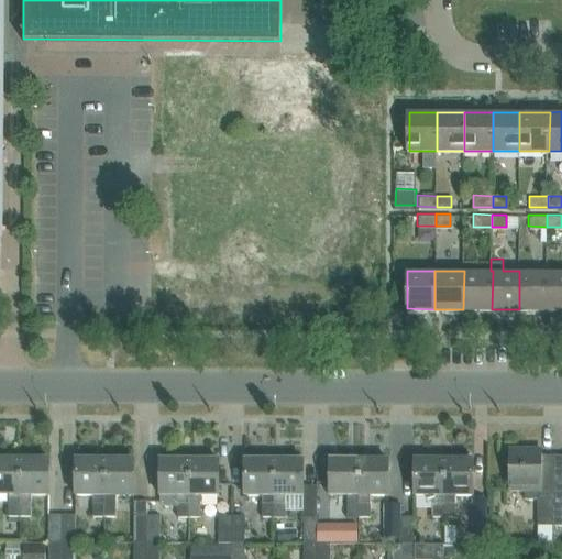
[(463,309),(492,309),(493,271),(491,271),(464,271),(463,309)]
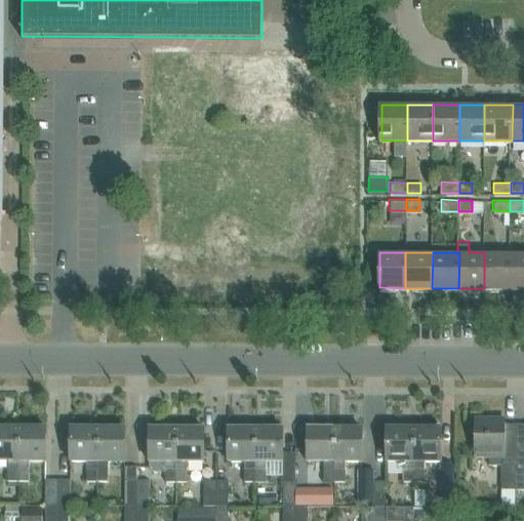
[(509,252),(484,252),(484,288),(509,288),(509,252)]
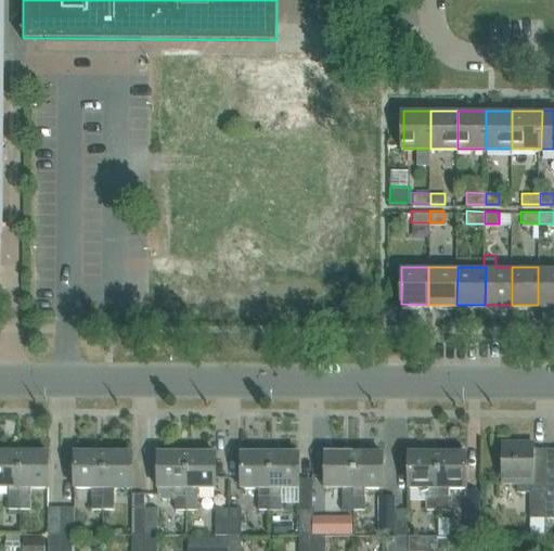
[(553,267),(538,267),(538,305),(553,305),(553,267)]
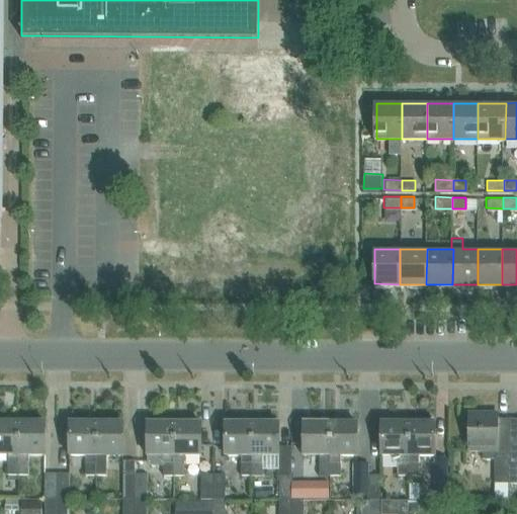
[(495,481),(509,481),(509,416),(498,416),(498,410),(469,410),(468,447),(483,447),(483,456),(495,456),(495,481)]
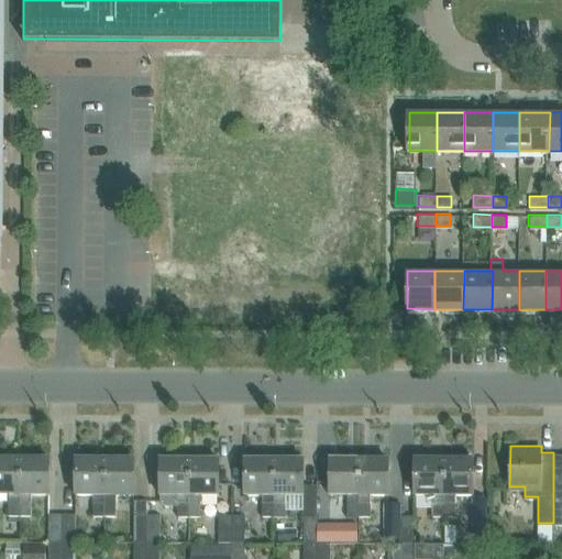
[(9,515),(18,515),(18,458),(0,458),(0,492),(9,492),(9,515)]
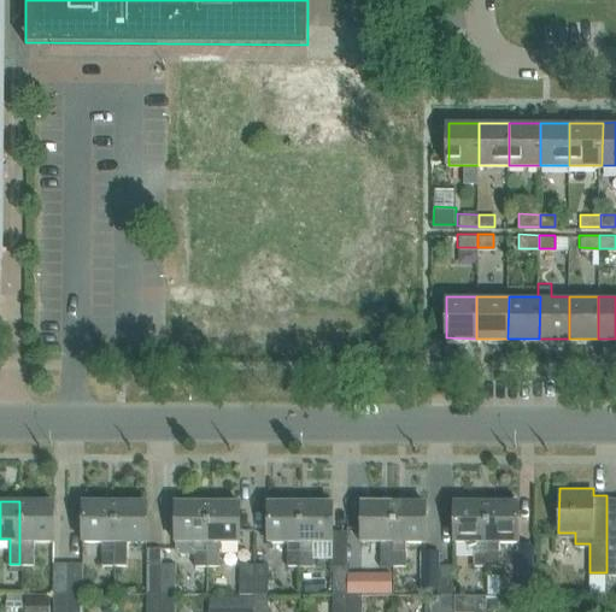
[(53,501),(19,501),(19,564),(34,563),(34,540),(53,540),(53,501)]
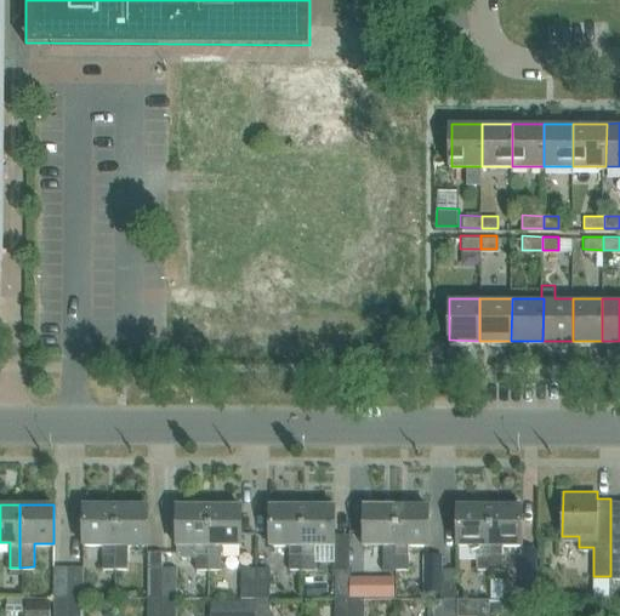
[(102,566),(113,566),(114,505),(83,505),(83,543),(102,542),(102,566)]
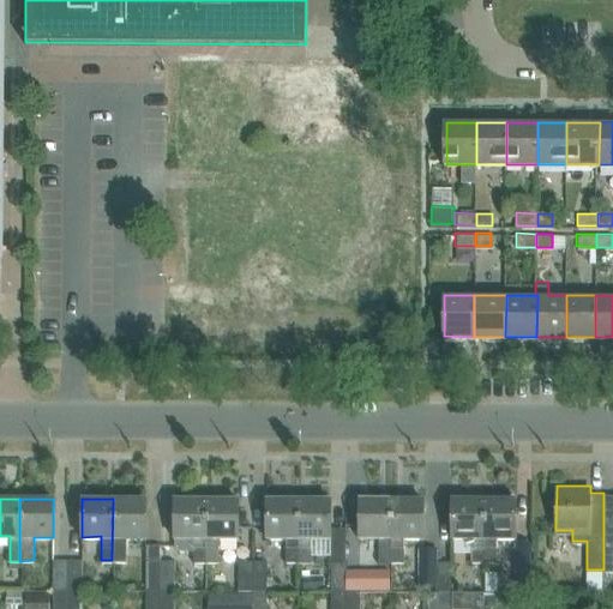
[(145,499),(113,499),(112,560),(125,560),(125,537),(145,537),(145,499)]
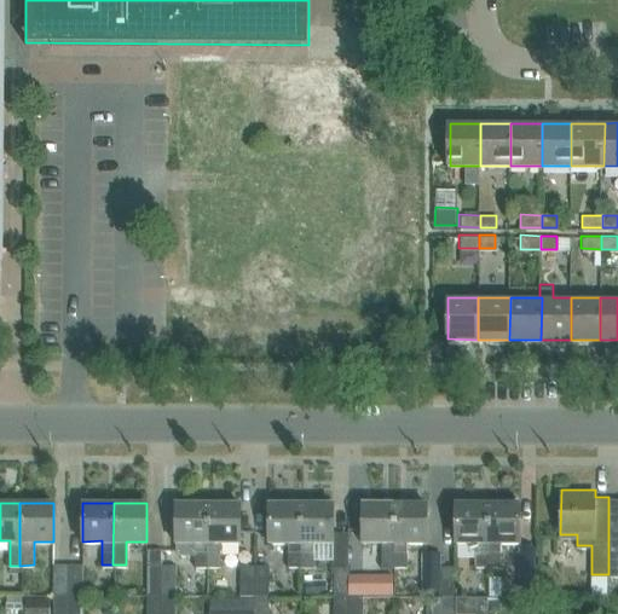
[(175,503),(175,542),(177,542),(177,550),(182,554),(196,554),(196,565),(207,565),(206,503),(175,503)]
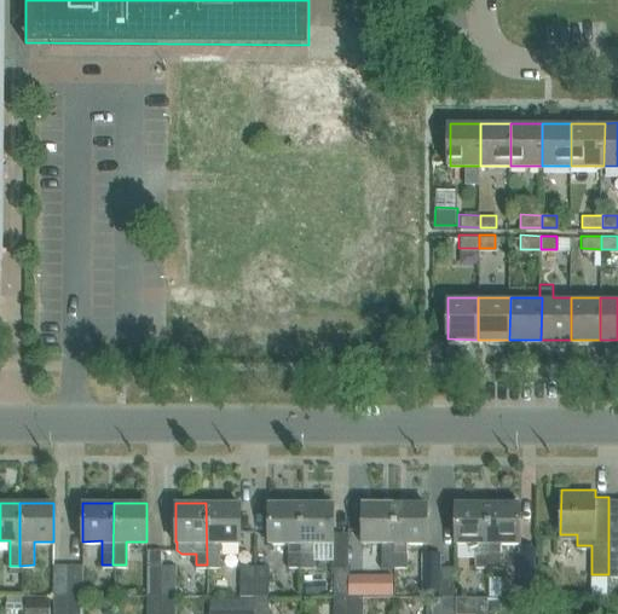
[(238,503),(206,503),(207,565),(220,565),(220,542),(238,542),(238,503)]
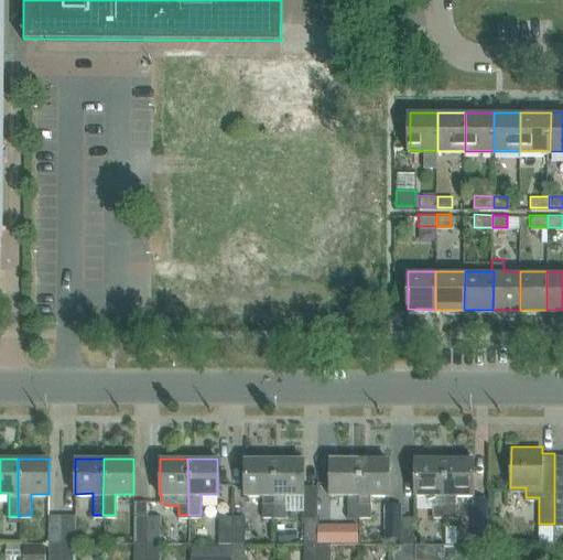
[(262,516),(273,516),(273,459),(246,459),(246,494),(262,494),(262,516)]
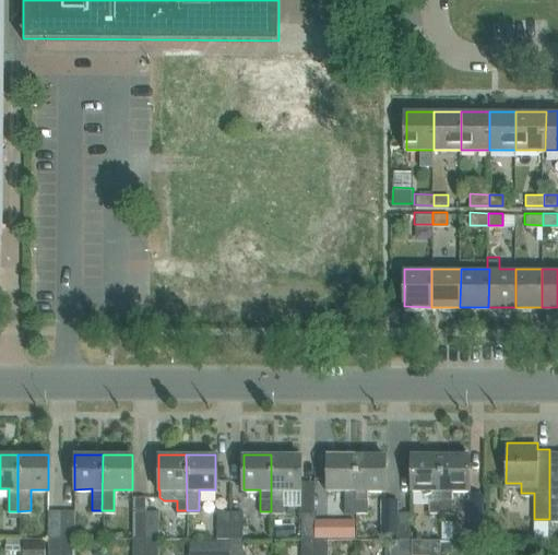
[(301,456),(271,455),(271,511),(283,511),(283,489),(300,489),(301,456)]
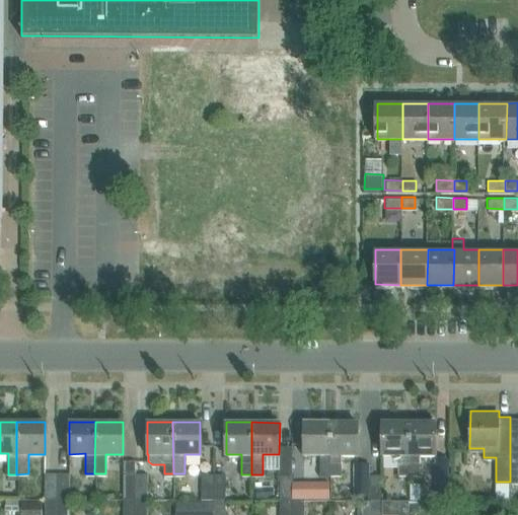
[(330,474),(329,422),(304,422),(303,454),(319,454),(319,474),(330,474)]
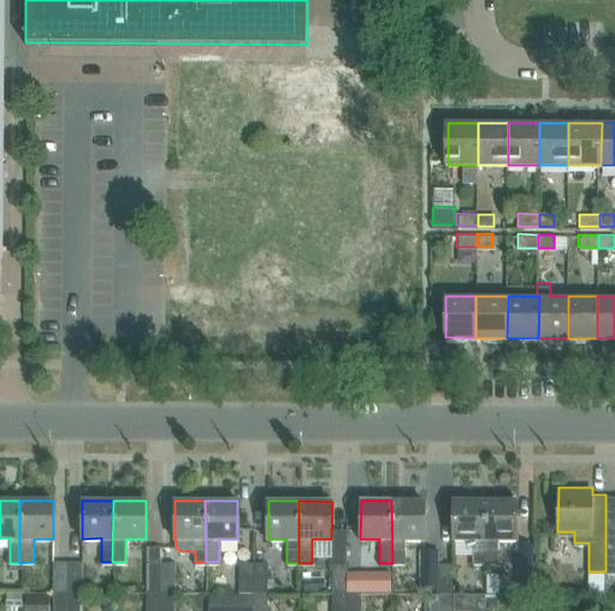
[(425,502),(391,500),(392,563),(404,563),(404,539),(424,539),(425,502)]
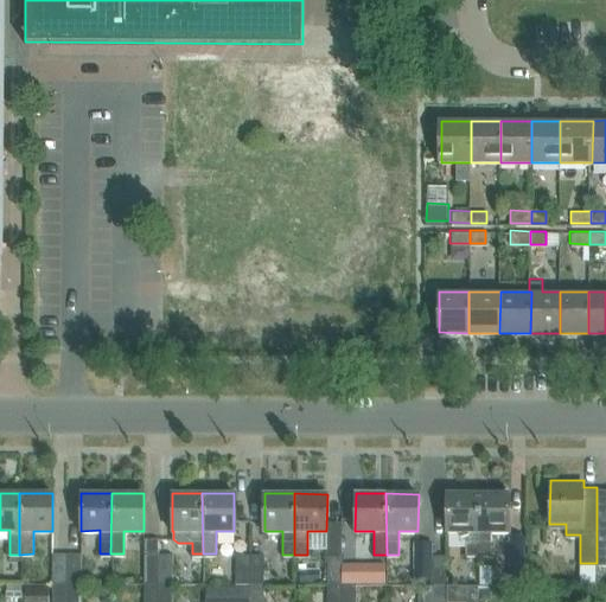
[(464,555),(478,555),(478,494),(447,493),(446,531),(465,531),(464,555)]
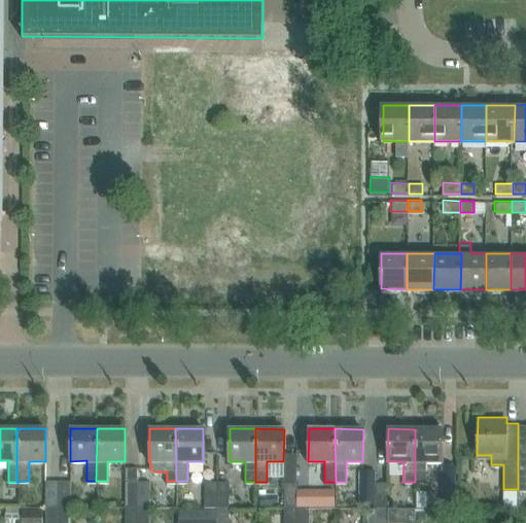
[(442,429),(415,429),(415,482),(425,482),(425,461),(441,461),(442,429)]
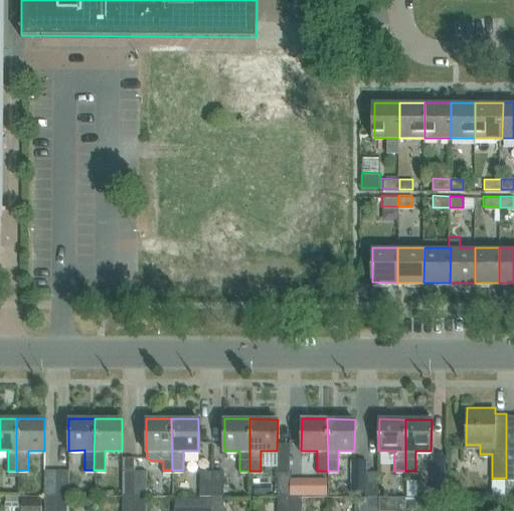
[(456,448),(447,448),(447,461),(455,461),(456,448)]
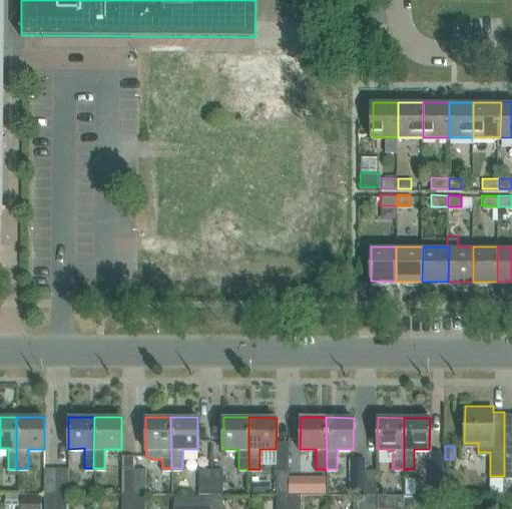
[(430,468),(430,494),(442,494),(442,452),(431,452),(430,468)]
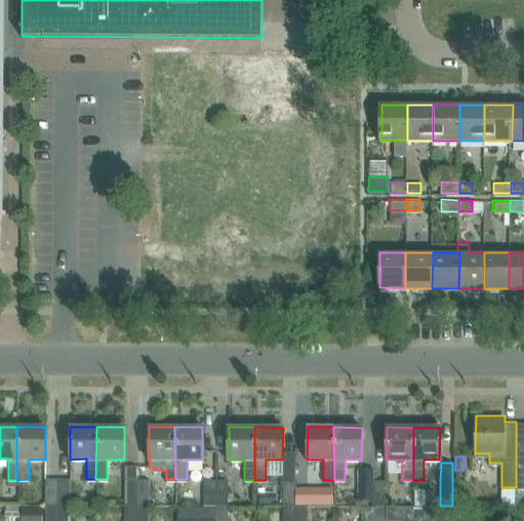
[(135,466),(123,466),(124,505),(135,505),(135,479),(135,466)]
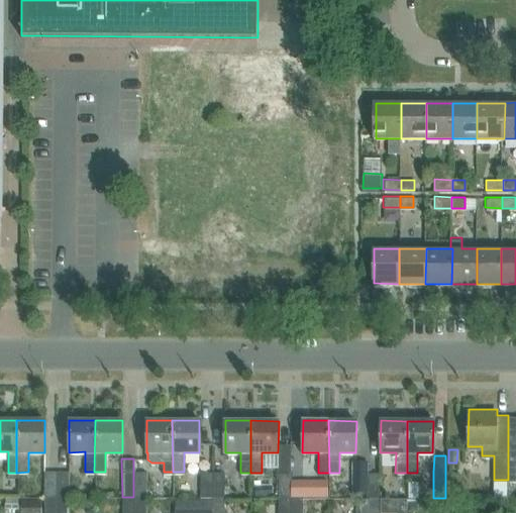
[(354,459),(354,498),(367,498),(367,472),(367,459),(354,459)]
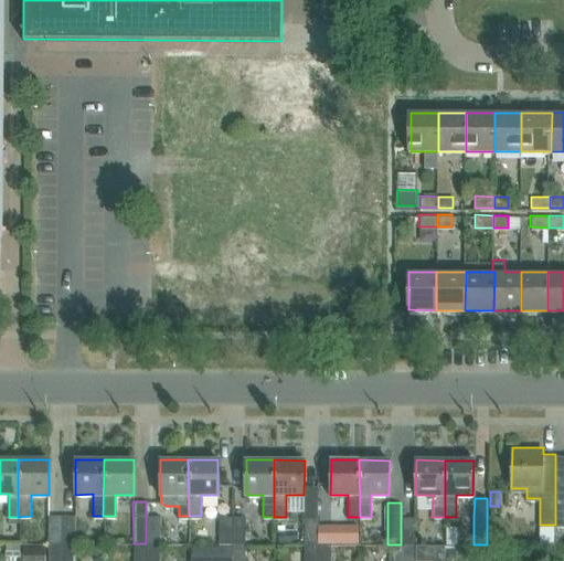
[(60,515),(48,515),(48,543),(61,543),(60,515)]
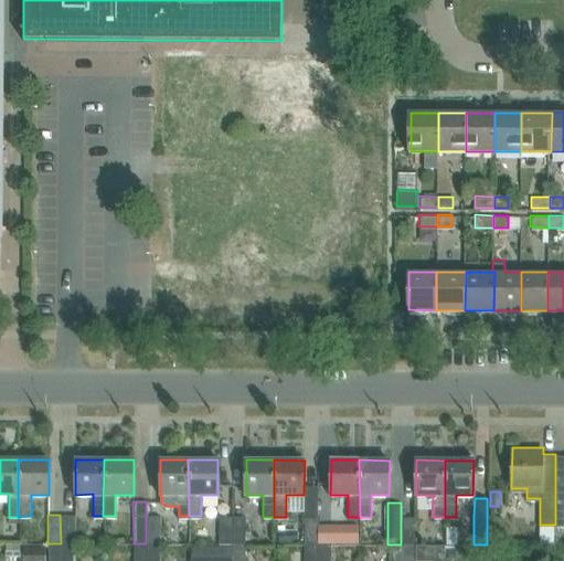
[(61,543),(73,543),(73,515),(60,515),(61,543)]
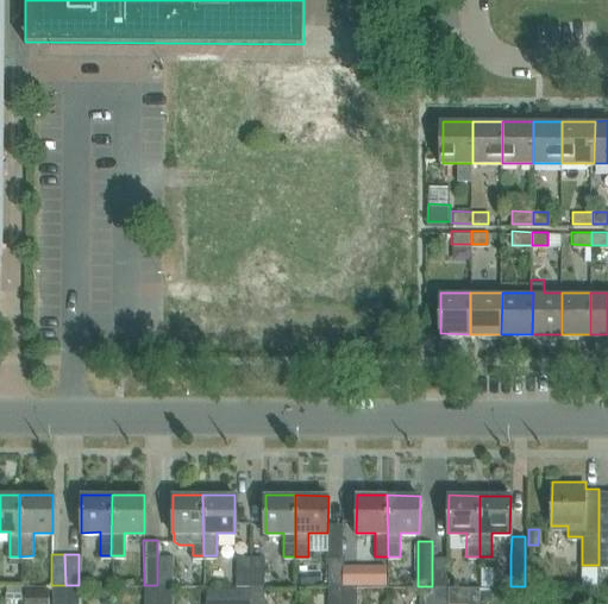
[(171,555),(157,555),(157,585),(171,585),(171,555)]
